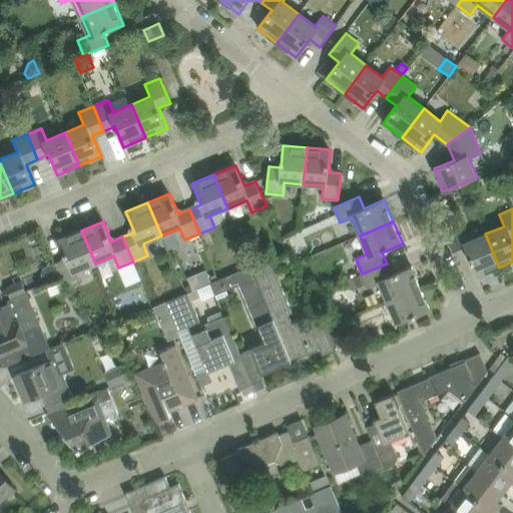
[(499,268),(485,233),(467,241),(462,229),(447,236),(457,261),(469,257),(477,277),(499,268)]
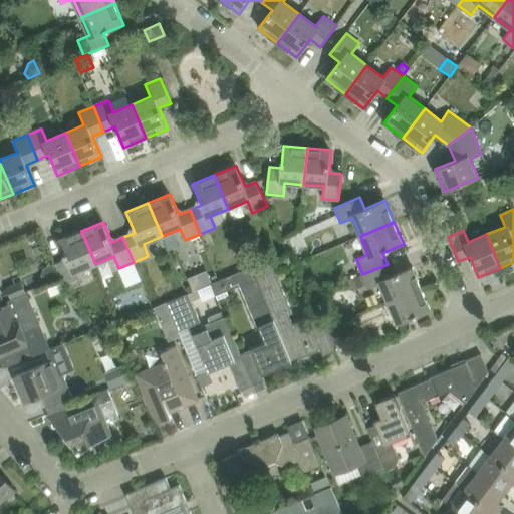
[(95,264),(81,231),(59,240),(67,261),(56,266),(58,271),(70,289),(81,284),(76,272),(95,264)]
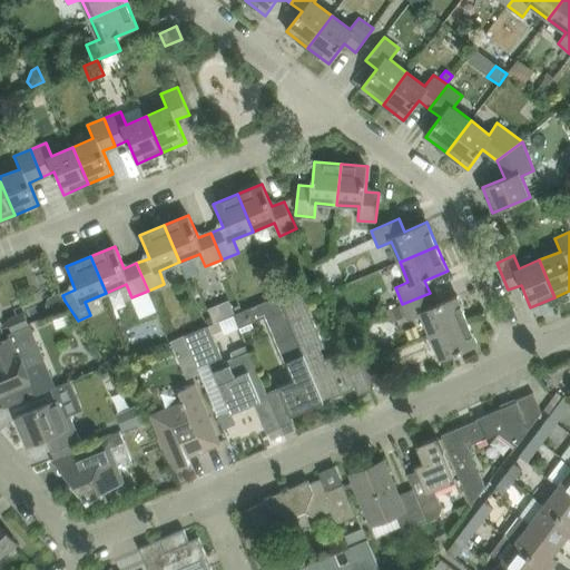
[(300,287),(278,295),(323,402),(356,387),(351,374),(363,369),(369,383),(382,377),(371,350),(357,355),(354,349),(325,360),(320,347),(324,345),(300,287)]
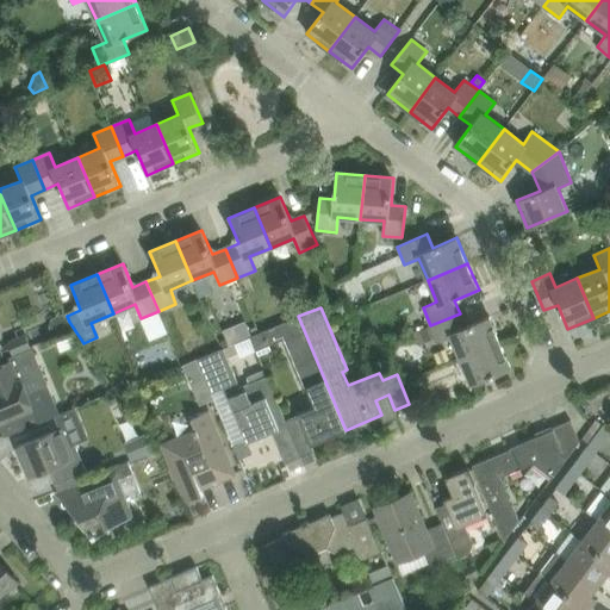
[(53,319),(49,327),(54,337),(70,330),(63,313),(53,319)]
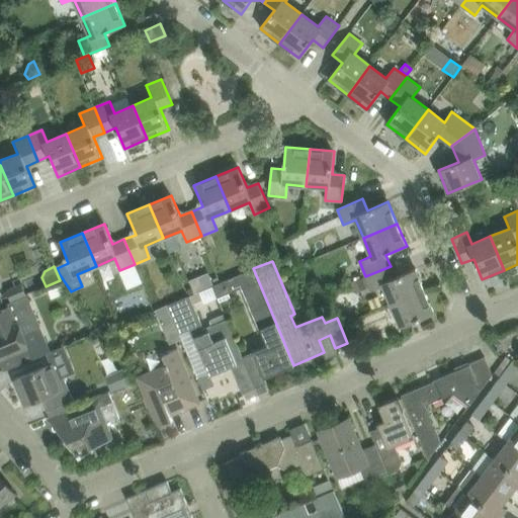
[(383,286),(391,305),(425,290),(416,268),(395,277),(391,266),(365,276),(371,291),(383,286)]
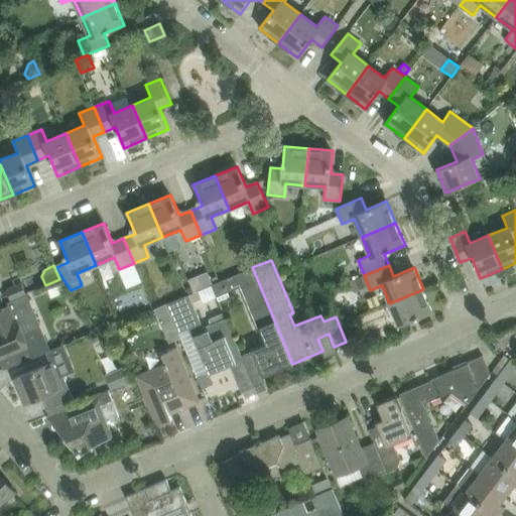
[(292,364),(252,267),(234,275),(257,330),(260,329),(267,344),(252,350),(263,376),(292,364)]
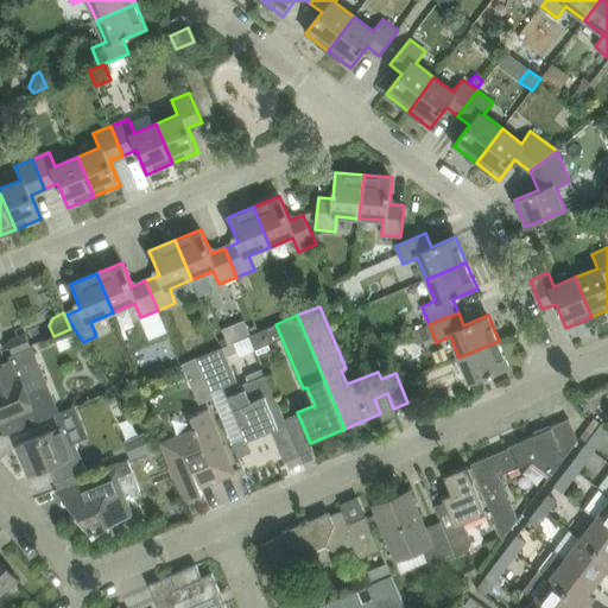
[(428,325),(416,330),(420,343),(432,337),(428,325)]
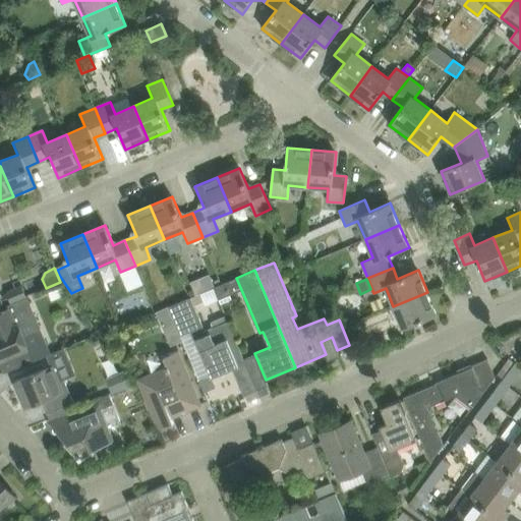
[(22,285),(7,292),(12,304),(27,297),(22,285)]
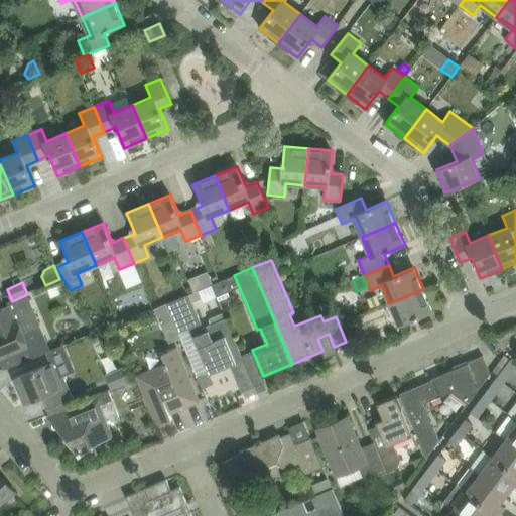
[(423,289),(389,303),(399,326),(432,311),(423,289)]
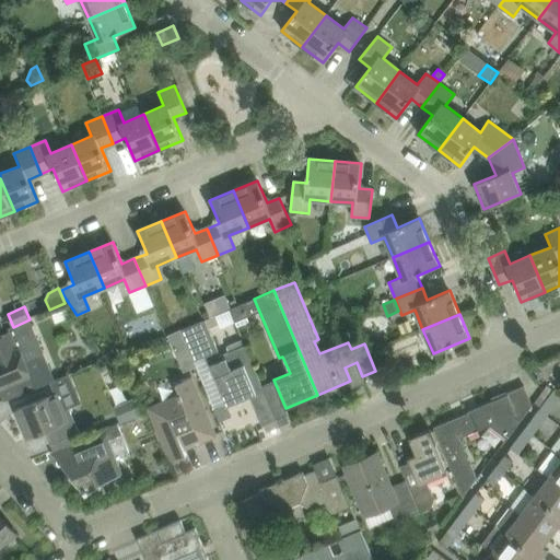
[(214,316),(205,319),(209,328),(219,325),(214,316)]
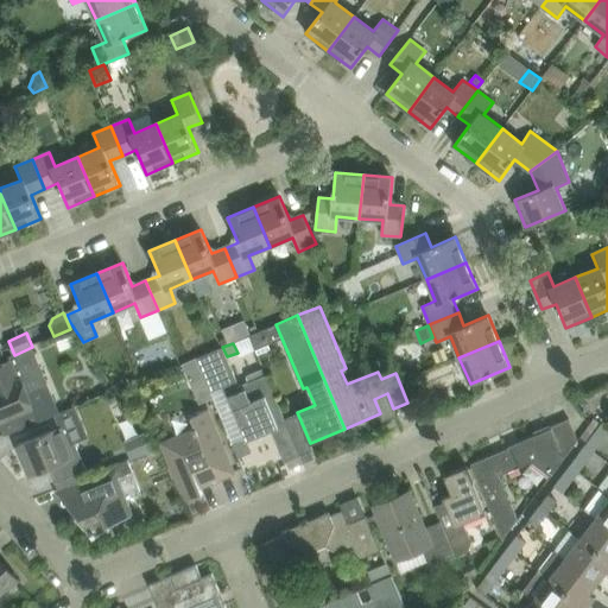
[(268,344),(255,350),(258,354),(271,349),(268,344)]
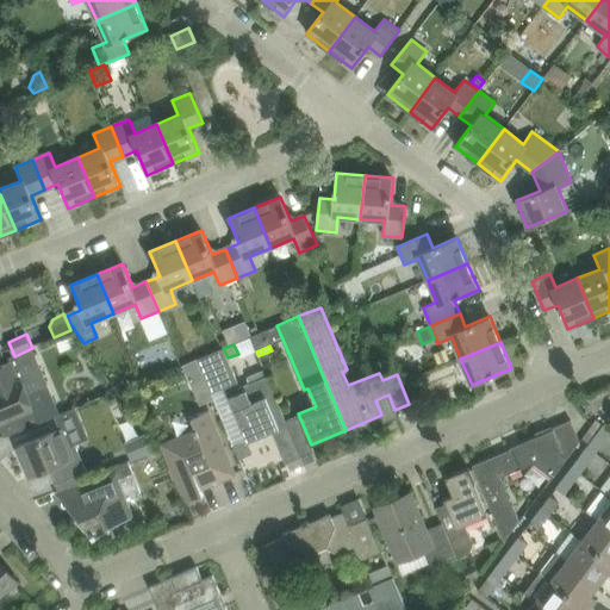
[(209,387),(211,393),(225,387),(228,392),(240,387),(228,358),(223,348),(197,360),(209,387)]
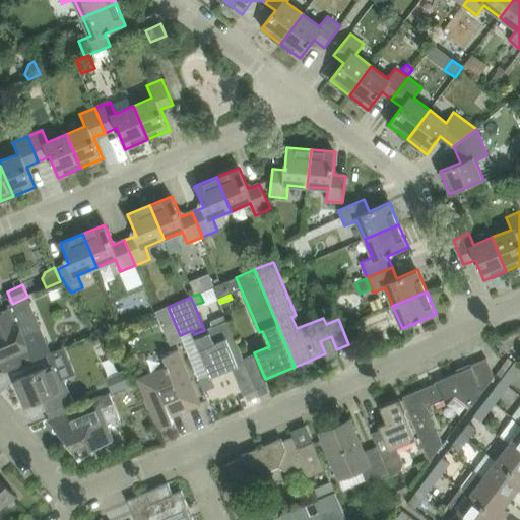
[(0,365),(4,374),(34,361),(51,353),(28,300),(4,310),(0,311),(0,365)]
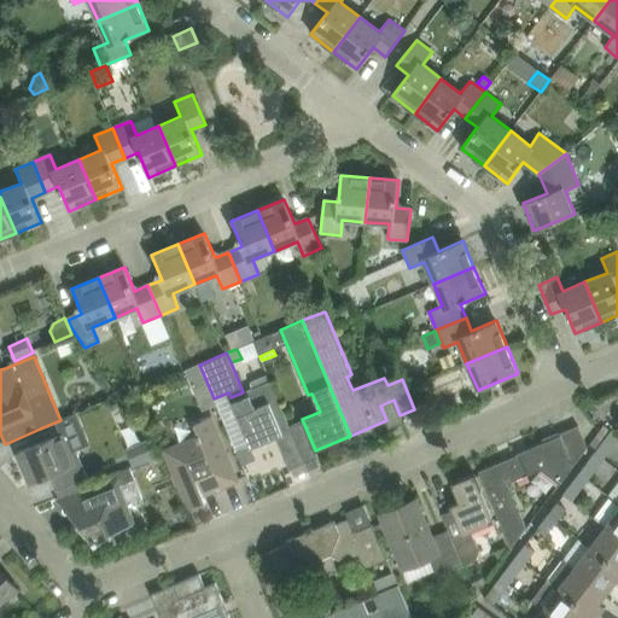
[(243,392),(231,397),(243,426),(251,448),(277,437),(281,435),(285,444),(296,441),(289,426),(286,418),(270,380),(268,375),(251,382),(254,388),(243,392)]
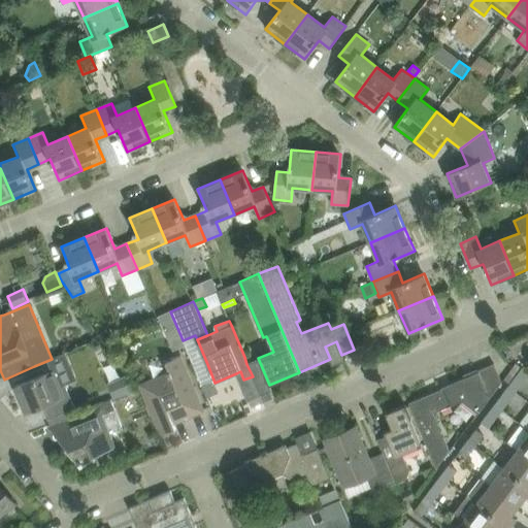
[(180,335),(169,339),(173,350),(185,344),(183,340),(180,335)]
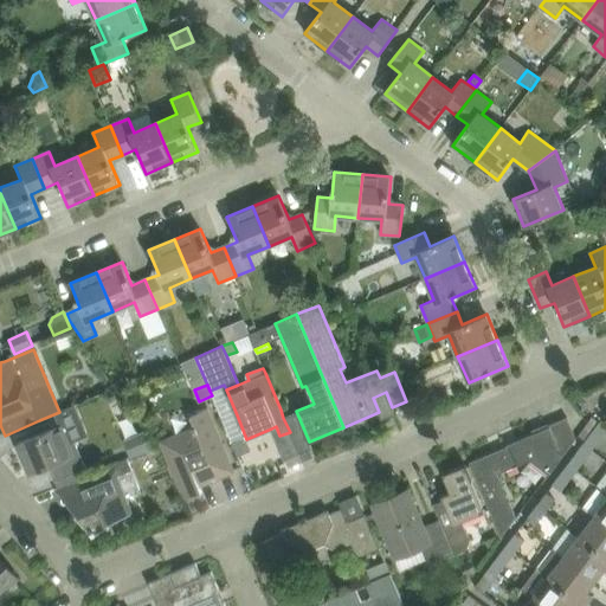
[(160,442),(175,477),(185,500),(202,492),(200,487),(234,472),(207,408),(199,412),(198,410),(187,414),(193,427),(160,442)]
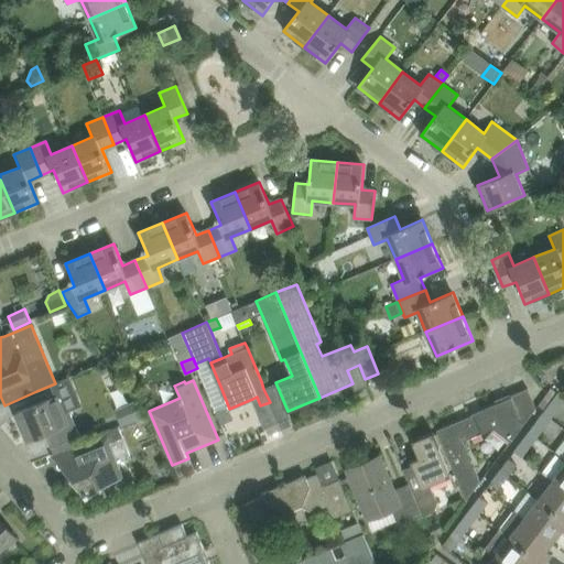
[(437,430),(446,451),(466,499),(480,481),(463,441),(492,429),(511,442),(535,408),(528,389),(509,396),(510,398),(472,414),(473,415),(437,430)]
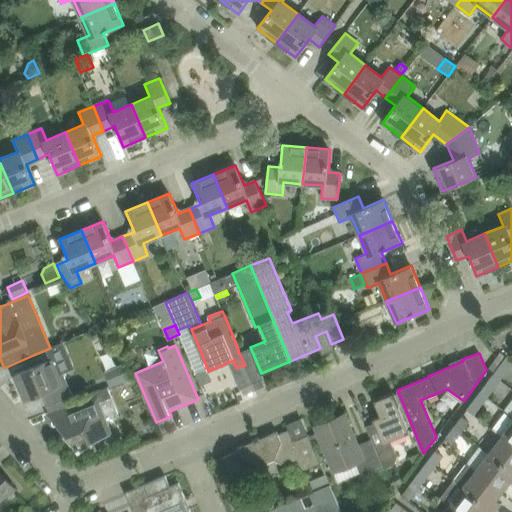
[(499,368),(506,374),(511,365),(511,362),(506,358),(499,368)]
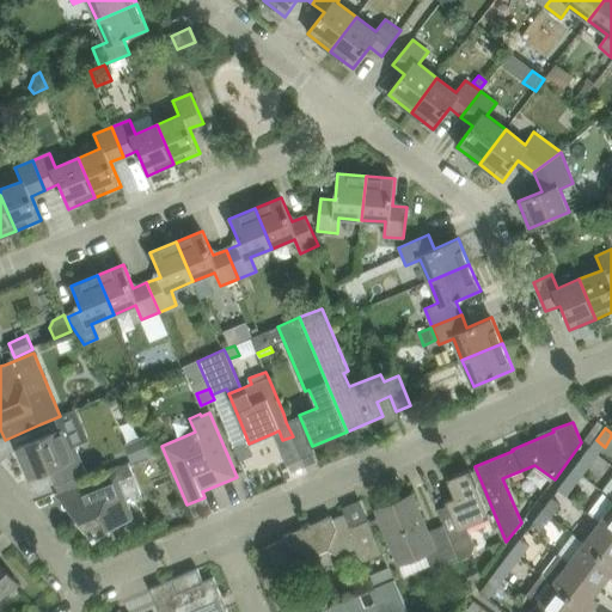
[(40,439),(18,448),(30,478),(49,471),(56,487),(78,477),(87,473),(80,457),(77,446),(69,448),(62,430),(40,439)]
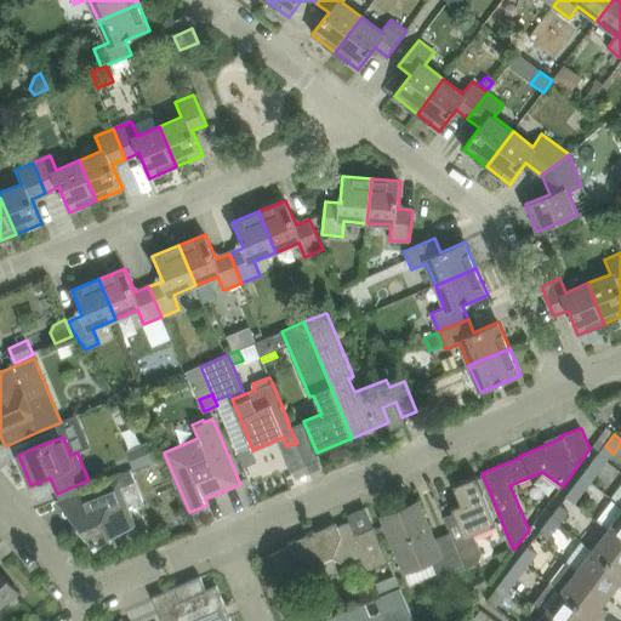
[(149,442),(127,451),(135,469),(157,460),(149,442)]
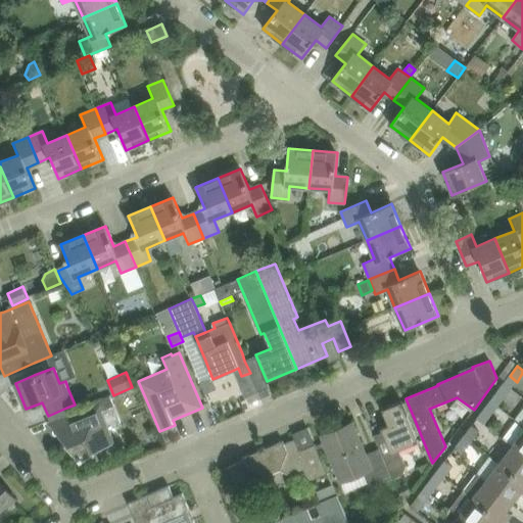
[(498,390),(490,400),(497,407),(506,396),(498,390)]
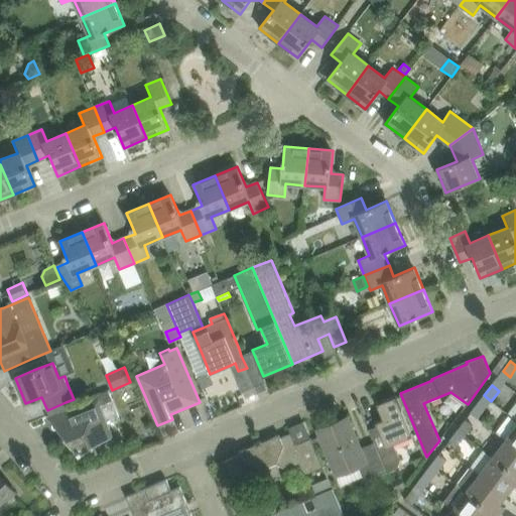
[(67,438),(63,439),(79,457),(94,450),(91,442),(97,439),(98,442),(113,436),(102,409),(114,404),(111,395),(109,390),(68,408),(78,432),(67,438)]
